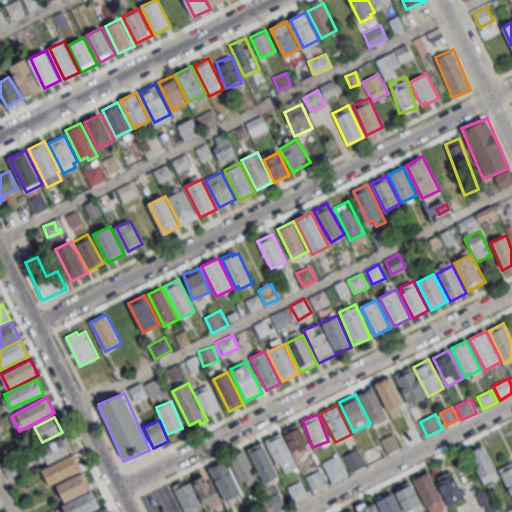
[(265,441),(281,433),(299,467),(286,474),(280,463),(277,464),(265,441)]
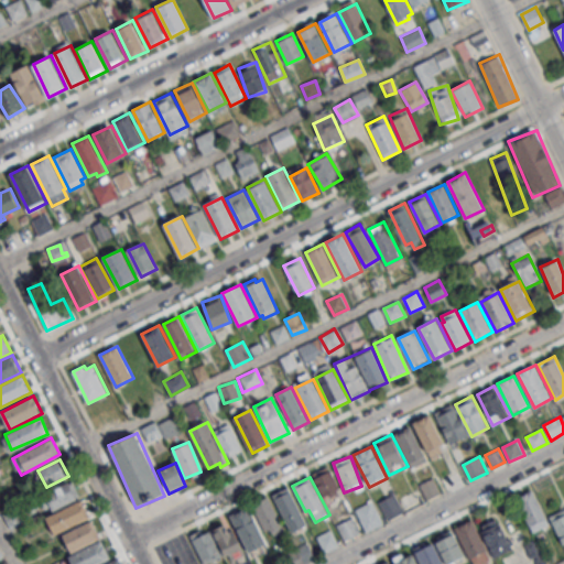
[(420,485),(435,478),(443,494),(427,500),(420,485)]
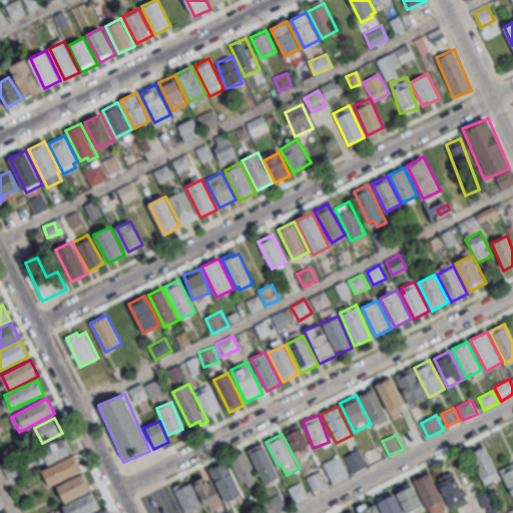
[(40,449),(46,464),(72,453),(65,438),(40,449)]
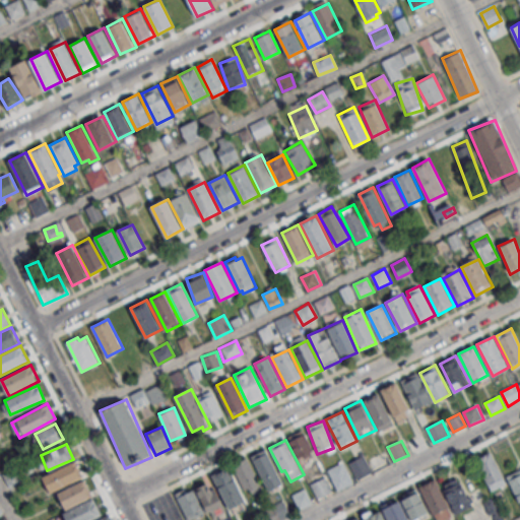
[(252,456),(266,449),(283,483),(269,491),(252,456)]
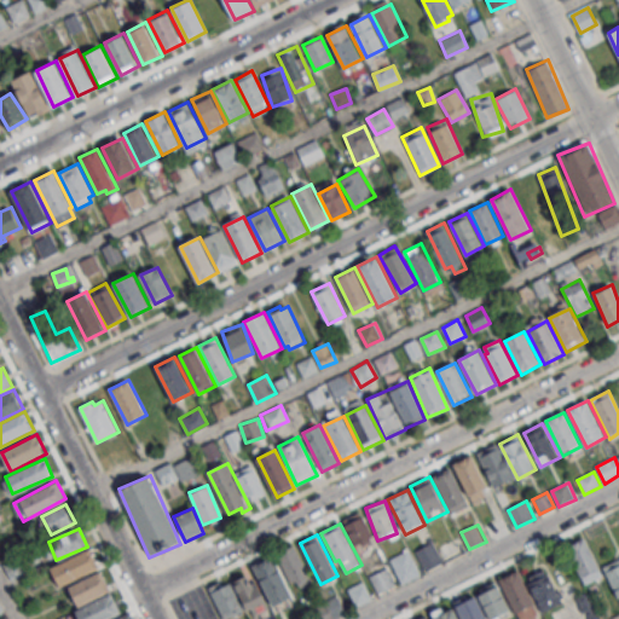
[(567,547),(585,538),(603,576),(585,584),(567,547)]
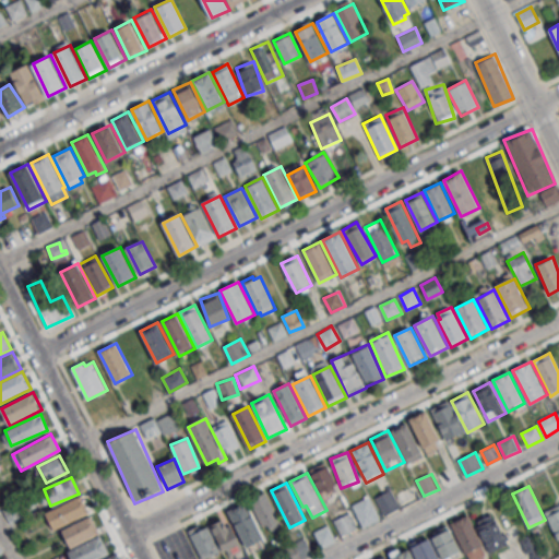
[(376,498),(392,489),(401,508),(385,515),(376,498)]
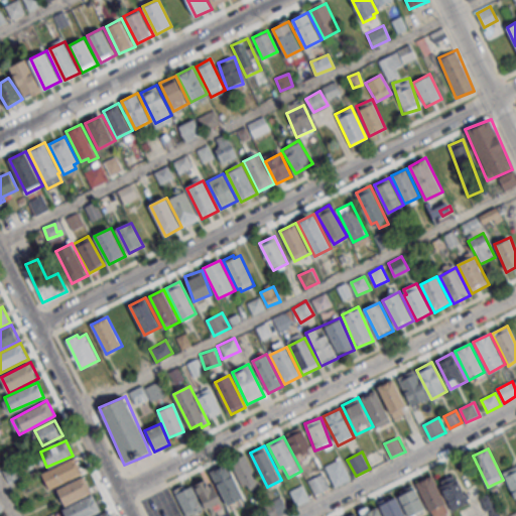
[(258,482),(244,455),(230,462),(244,490),(258,482)]
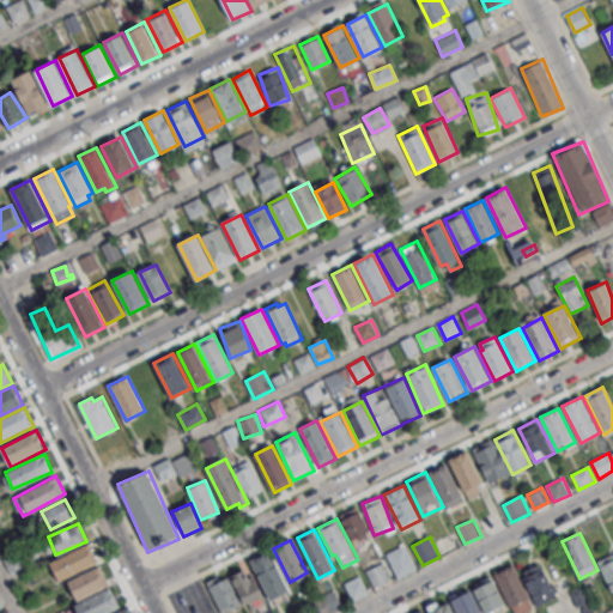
[(49,564),(60,583),(97,560),(87,542),(49,564)]
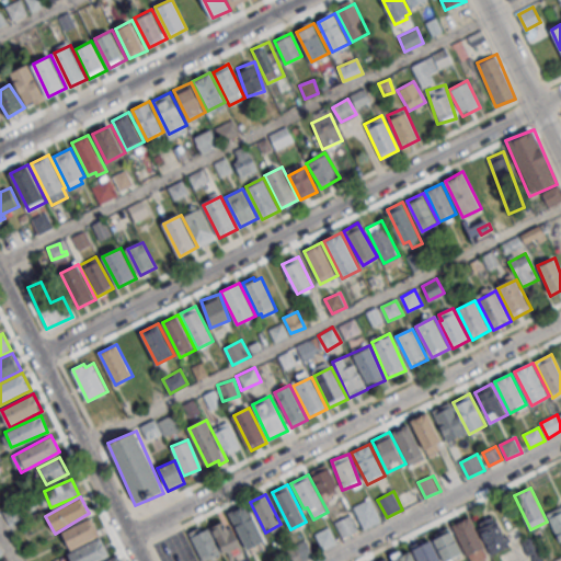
[(354,507),(371,500),(381,521),(365,529),(354,507)]
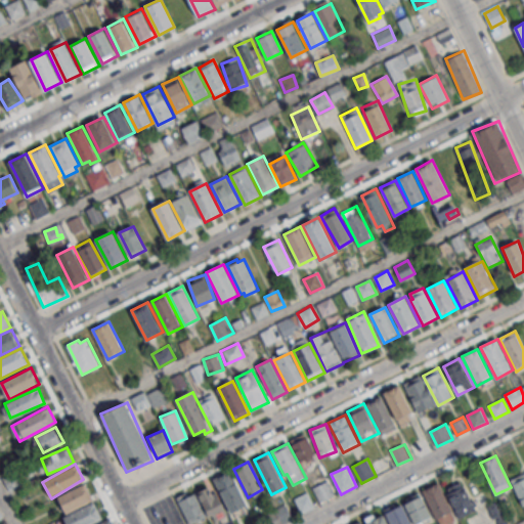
[(215,479),(232,471),(247,500),(230,509),(215,479)]
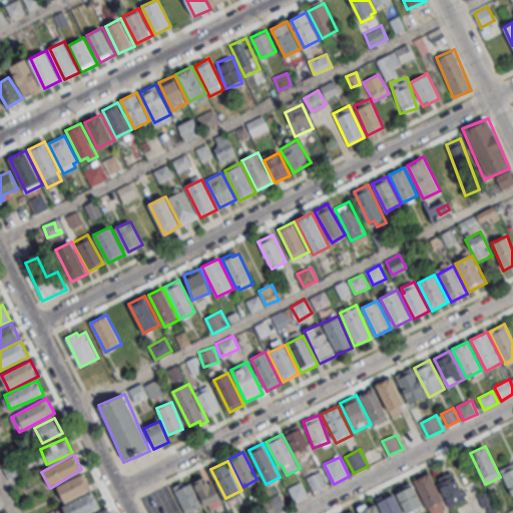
[(512,496),(500,470),(512,463),(512,496)]
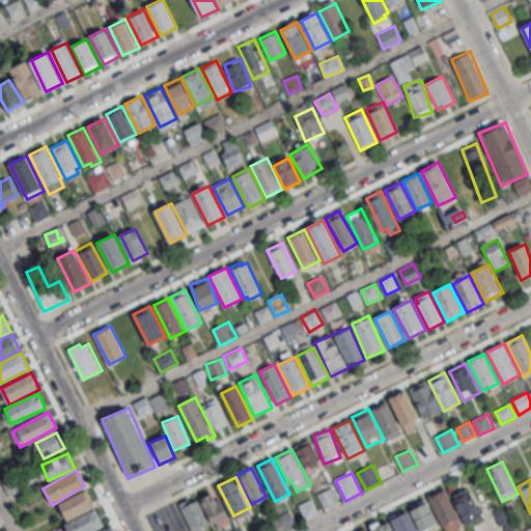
[(318,495),(333,487),(339,501),(325,507),(318,495)]
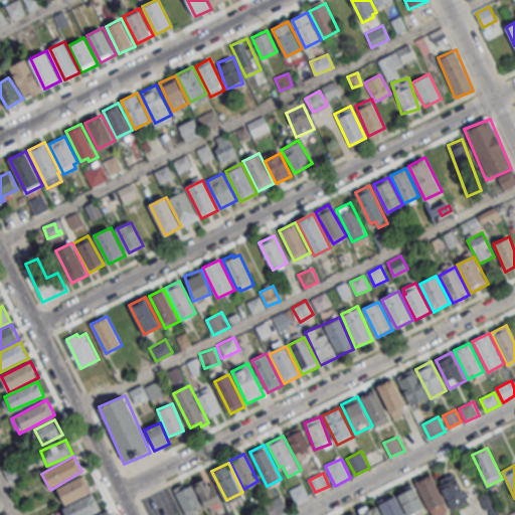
[(439,479),(448,509),(467,504),(458,473),(439,479)]
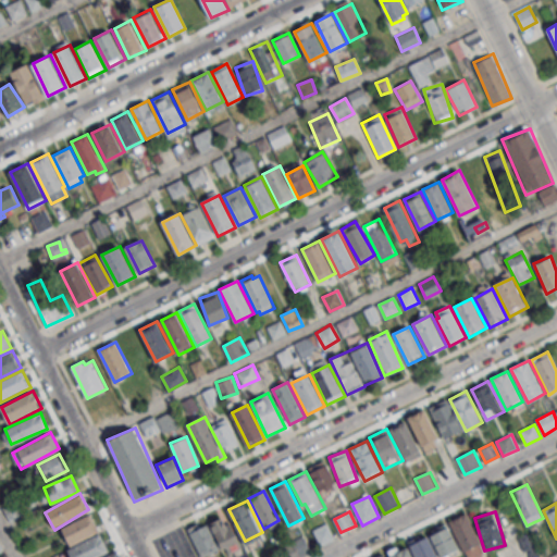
[(447,521),(466,512),(480,542),(462,552),(447,521)]
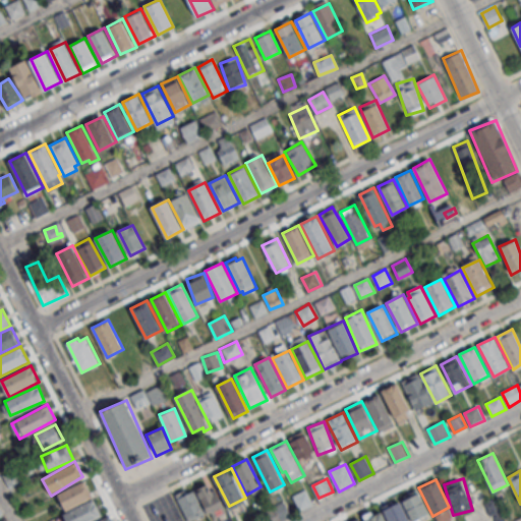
[(90,520),(102,517),(95,499),(93,500),(85,481),(57,494),(65,514),(63,514),(65,520),(90,520)]
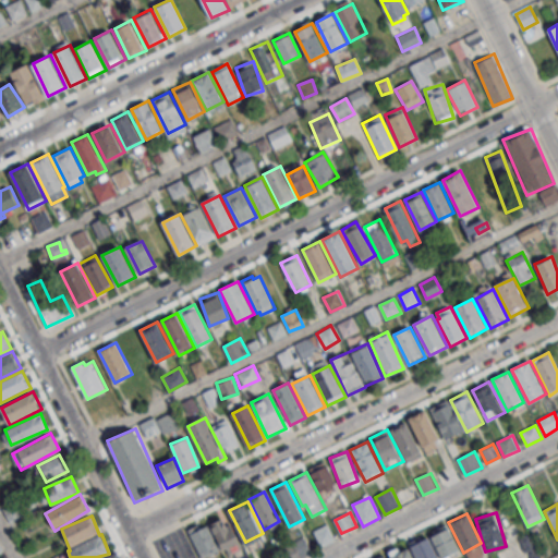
[(204,557),(220,552),(220,553),(238,545),(226,517),(208,525),(206,522),(187,530),(199,557),(204,557)]
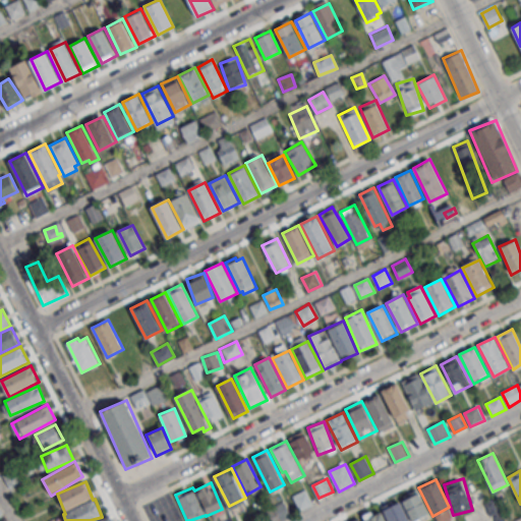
[(412,520),(400,498),(416,489),(428,513),(412,520)]
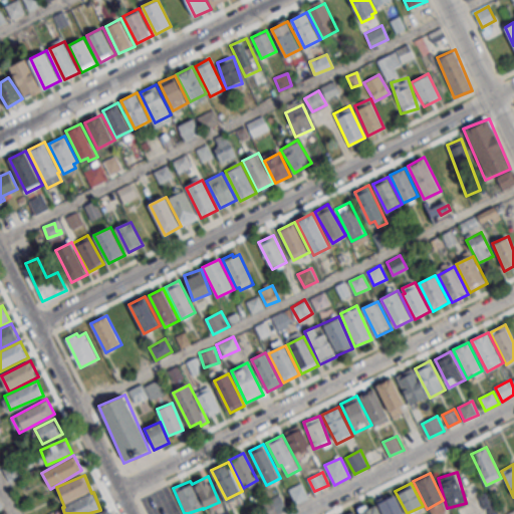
[(383,513),(378,503),(396,495),(405,513),(383,513)]
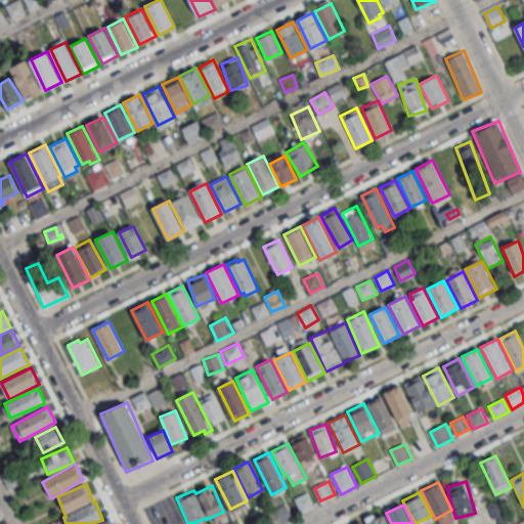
[(367,523),(364,518),(374,513),(377,518),(384,514),(389,523),(367,523)]
